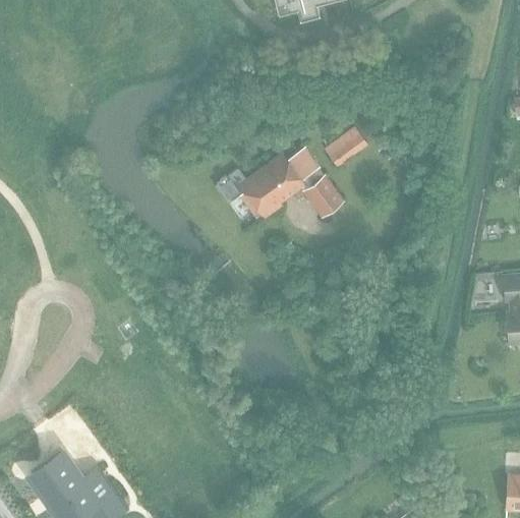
[(275,0),(279,12),(296,7),(299,18),(320,13),(316,2),(326,0),(275,0)]
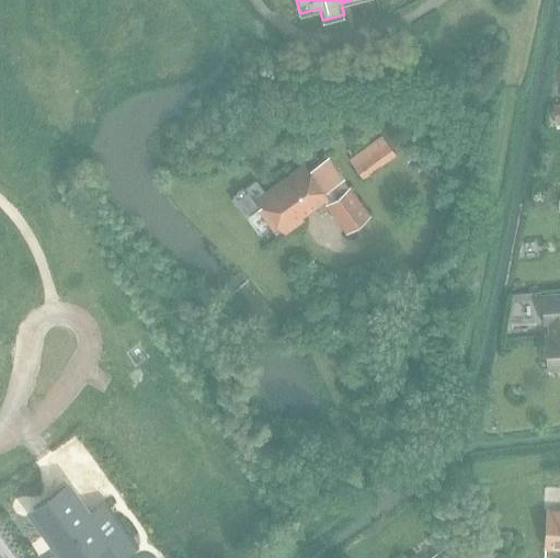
[(383,138),(350,162),(363,180),(396,157),(383,138)]
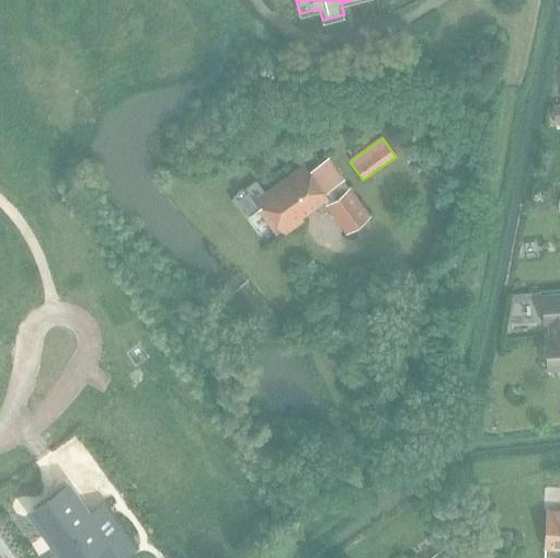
[(265,195),(259,201),(284,236),(303,223),(300,219),(324,202),(347,234),(368,218),(328,161),(309,174),(305,167),(265,195)]
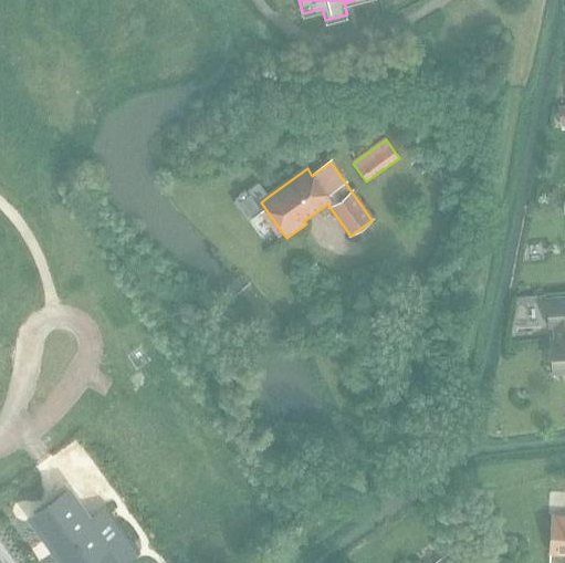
[(551,341),(553,374),(564,373),(564,299),(547,301),(550,327),(561,326),(562,340),(551,341)]
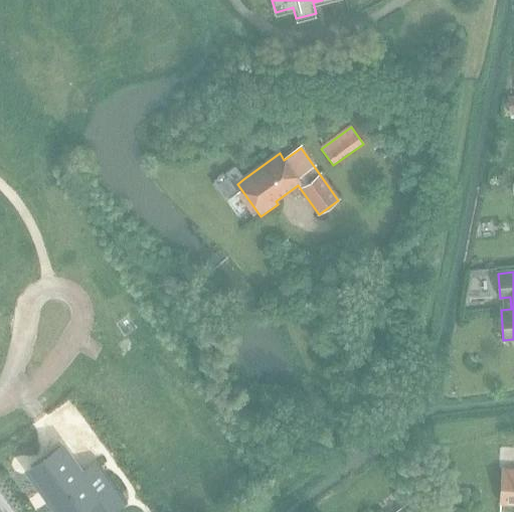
[(106,509),(123,497),(98,463),(81,475),(64,451),(48,463),(45,459),(28,471),(58,511),(75,511),(97,497),(106,509)]
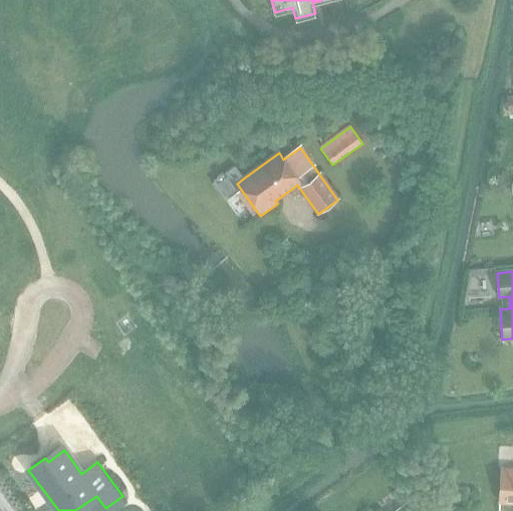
[(512,470),(500,470),(498,504),(512,504),(512,470)]
